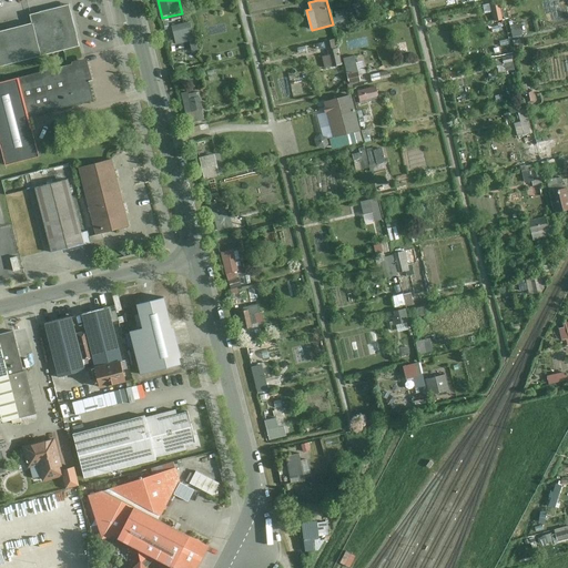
[(494,11),(496,21),(505,19),(500,0),(485,4),(487,12),(494,11)]
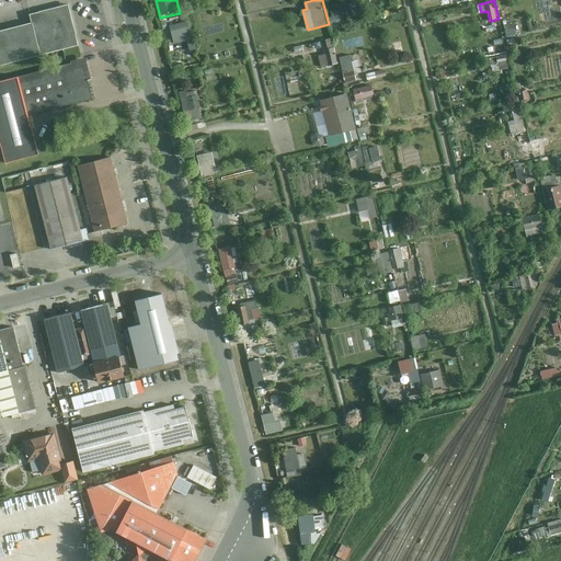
[(31,24),(0,32),(0,67),(79,47),(69,6),(29,16),(31,24)]
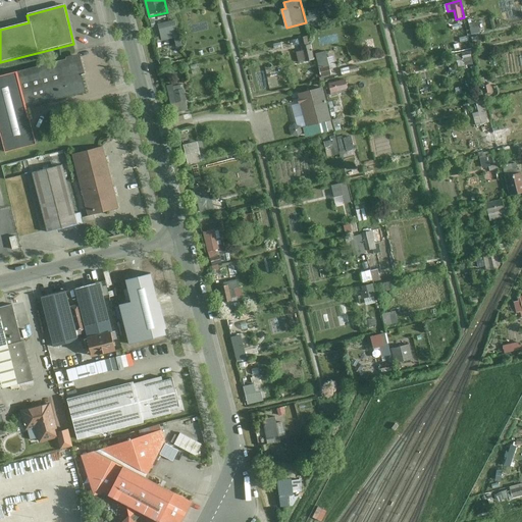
[(318,6),(308,8),(309,22),(320,21),(318,6)]
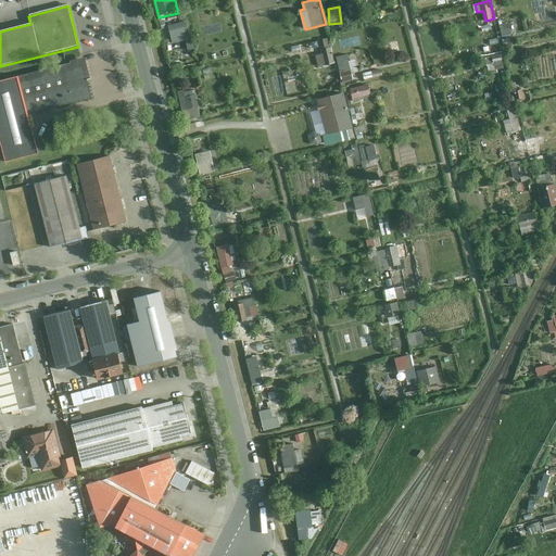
[(189,21),(169,23),(173,42),(188,40),(189,50),(193,49),(189,21)]
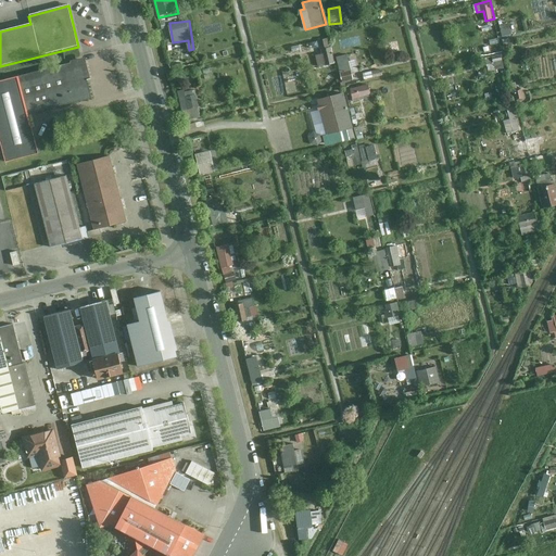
[(320,39),(324,52),(316,54),(319,66),(337,62),(331,37),(320,39)]
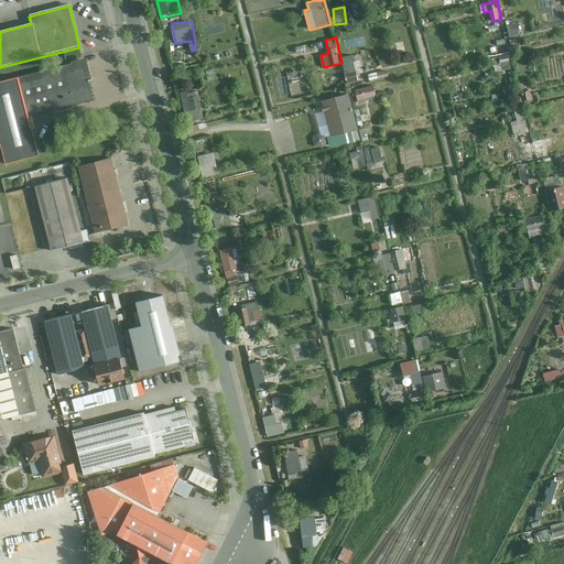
[(362,60),(355,60),(355,55),(344,56),(346,80),(358,79),(358,73),(364,73),(362,60)]
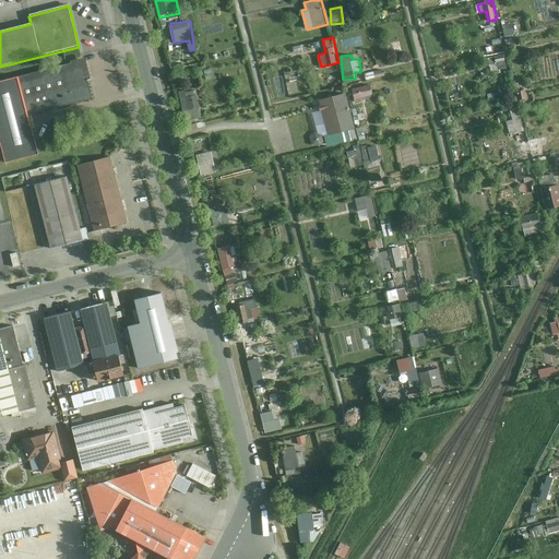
[(79,62),(18,78),(28,116),(93,100),(88,82),(92,81),(85,59),(79,60),(79,62)]
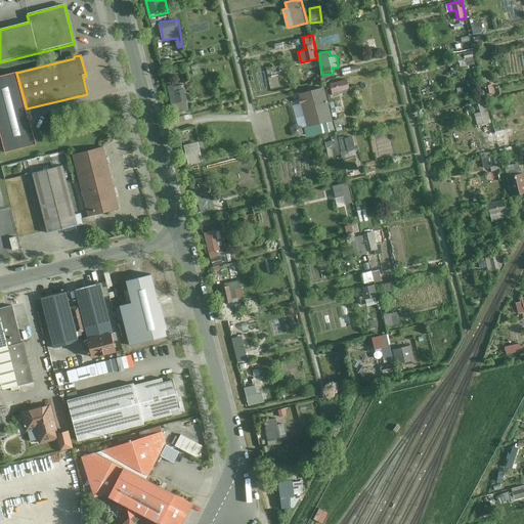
[(351,91),(350,80),(332,81),(333,92),(351,91)]
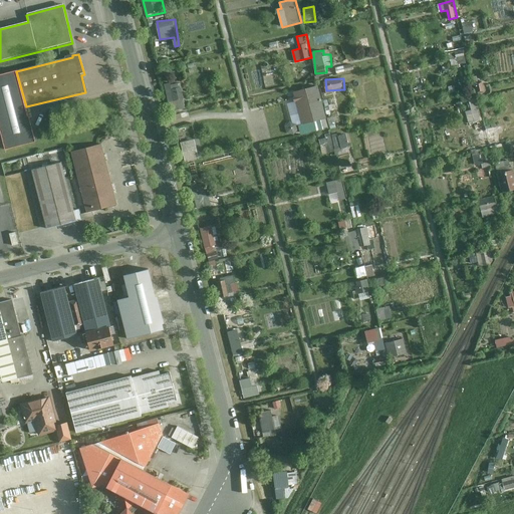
[(170,110),(185,109),(183,81),(168,82),(170,110)]
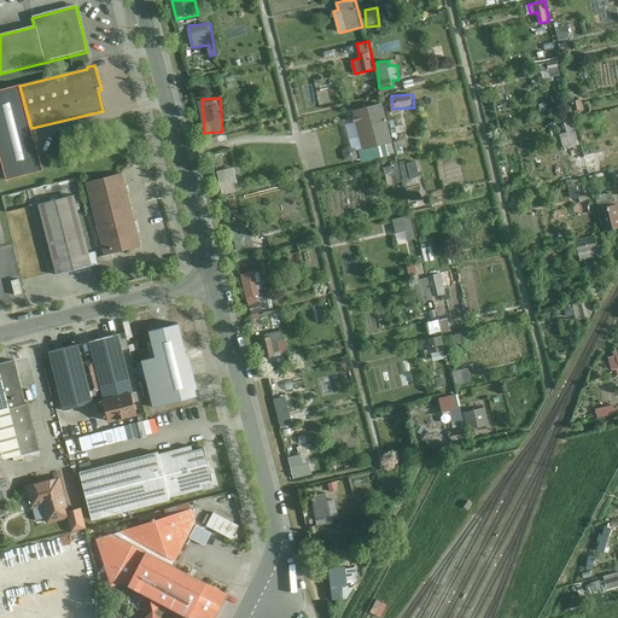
[(355,112),(363,150),(392,144),(383,105),(355,112)]
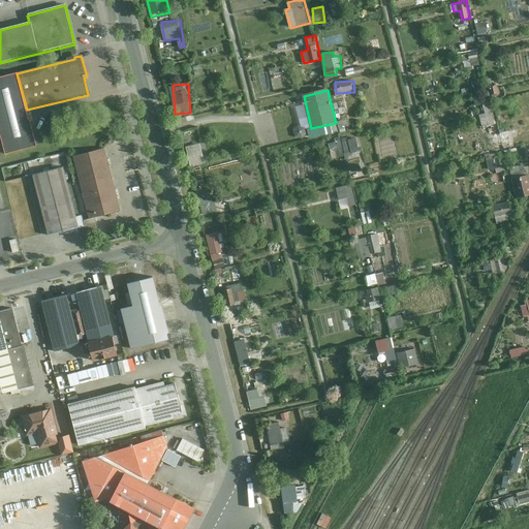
[(486,113),(481,114),(484,126),(496,124),(493,104),(485,105),(486,113)]
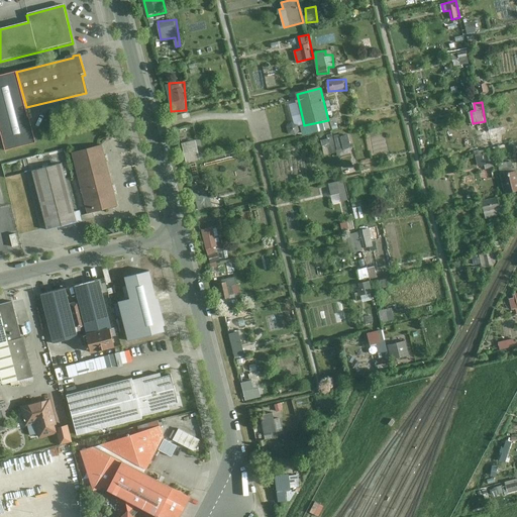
[(485,143),(492,141),(494,147),(506,143),(504,136),(509,134),(507,125),(482,131),(485,143)]
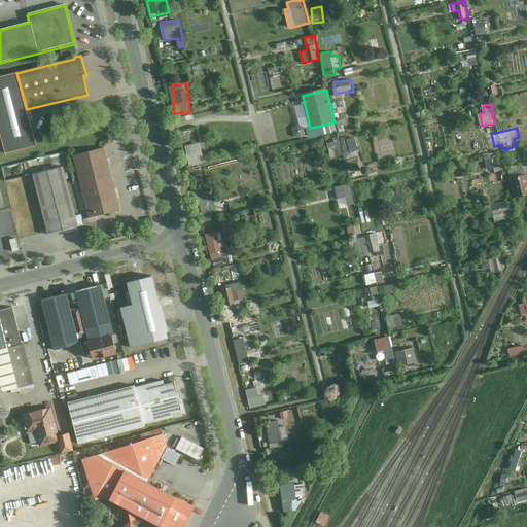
[(328,141),(332,157),(359,149),(355,134),(328,141)]
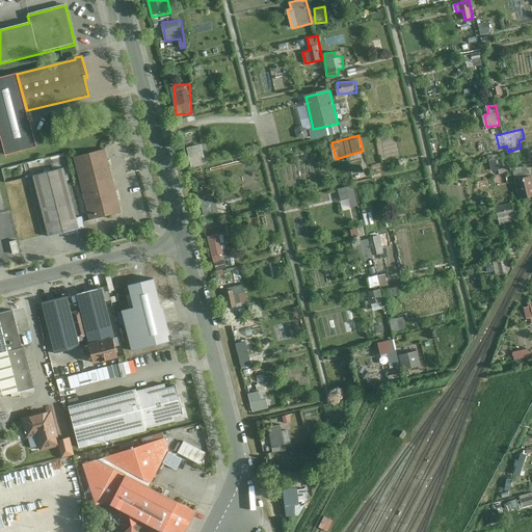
[(203,143),(188,147),(192,167),(208,163),(203,143)]
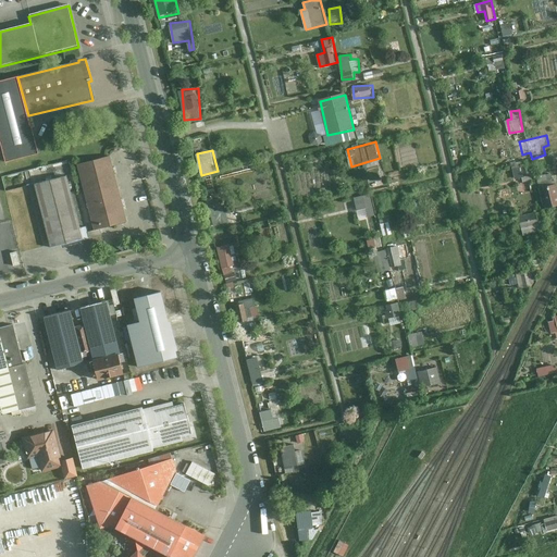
[(111,158),(77,166),(95,234),(130,225),(111,158)]
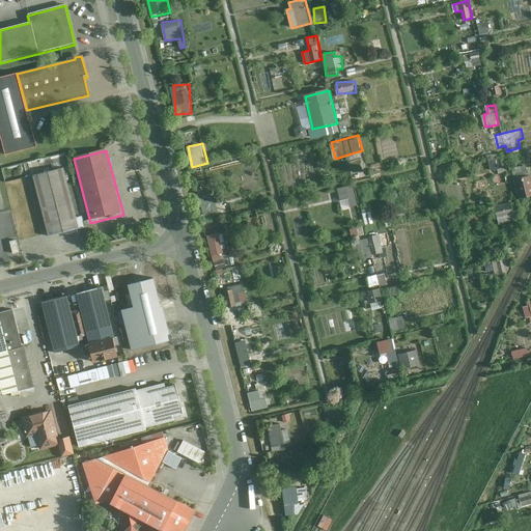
[(491,169),(500,169),(500,171),(506,171),(507,157),(492,156),(491,169)]
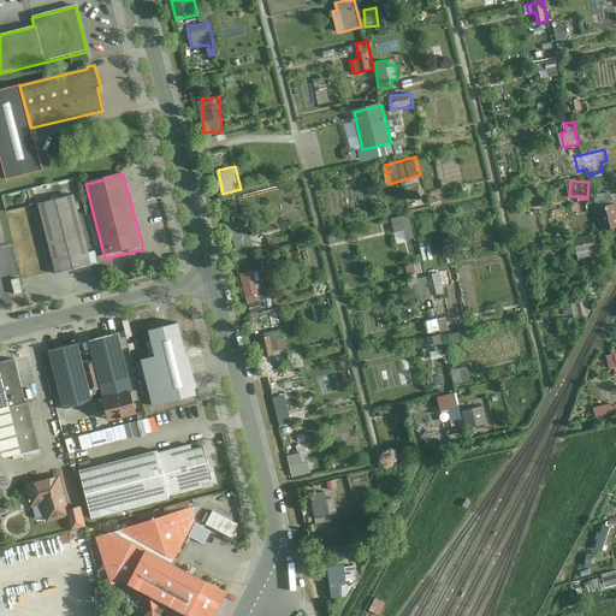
[(73,196),(39,206),(58,279),(94,268),(73,196)]
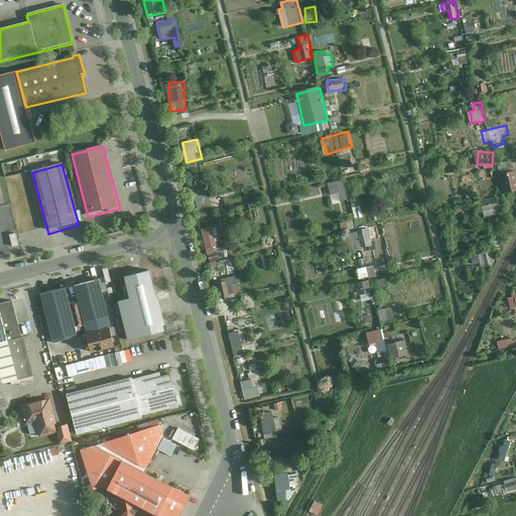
[(515,170),(501,172),(504,192),(515,190),(515,170)]
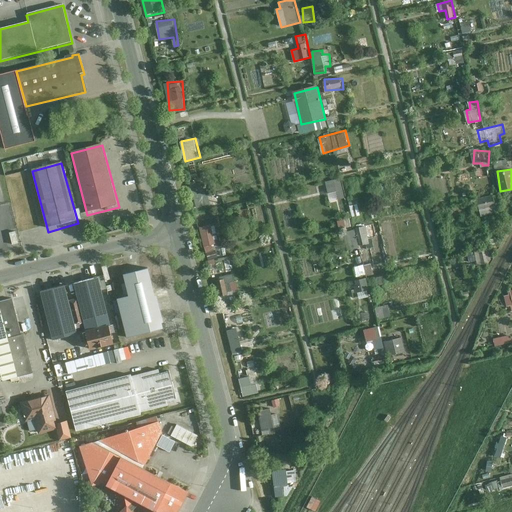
[(331,201),(346,198),(341,178),(326,181),(331,201)]
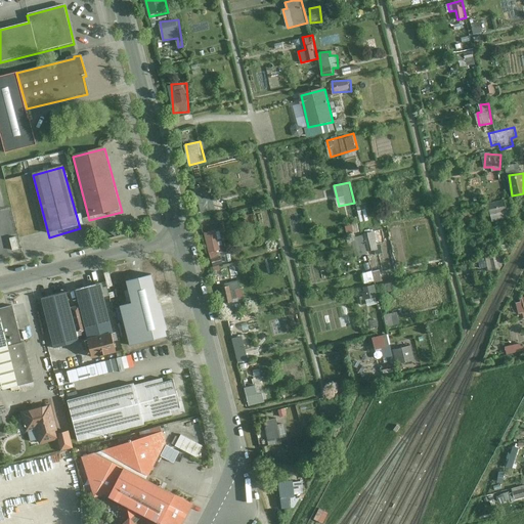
[(201,199),(203,212),(216,209),(214,197),(201,199)]
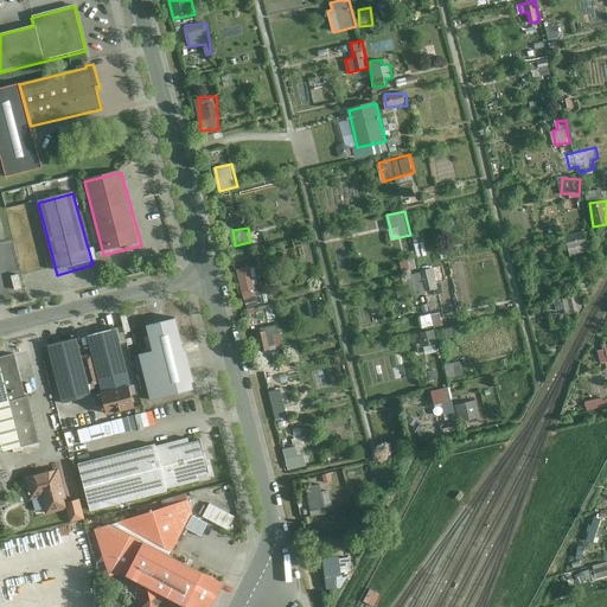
[(567,234),(570,255),(589,253),(586,231),(567,234)]
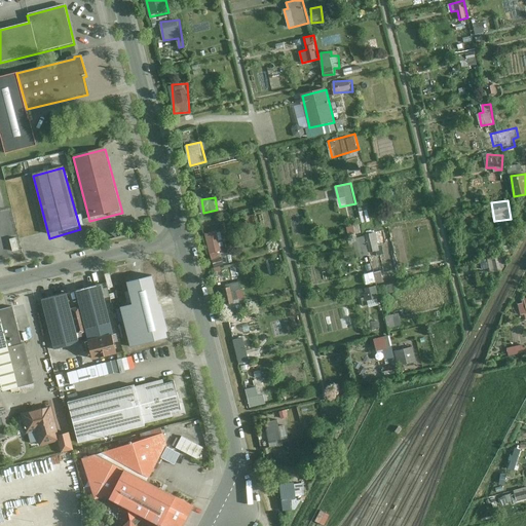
[(371,221),(368,202),(360,203),(362,222),(371,221)]
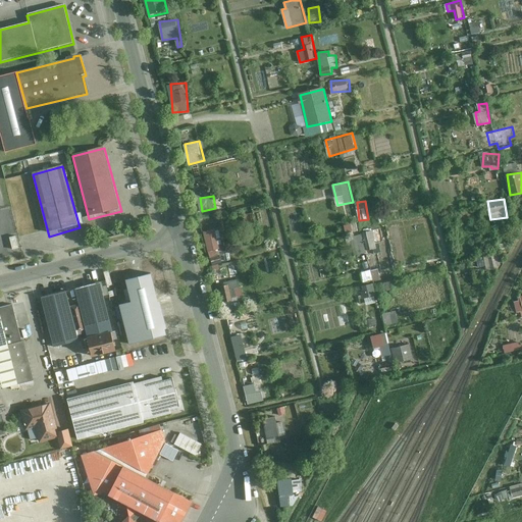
[(206,223),(208,229),(203,230),(209,252),(225,247),(218,220),(206,223)]
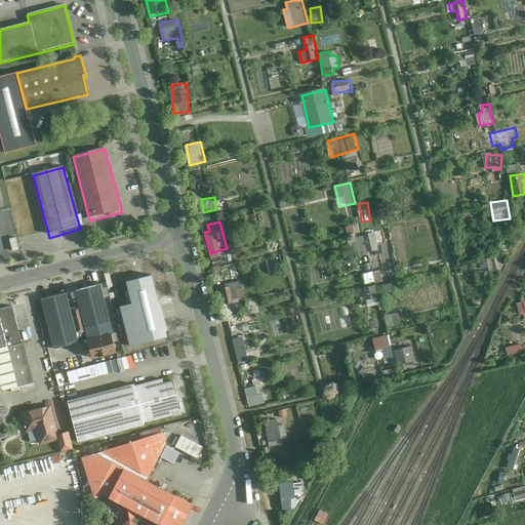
[(369,252),(381,249),(376,231),(364,234),(369,252)]
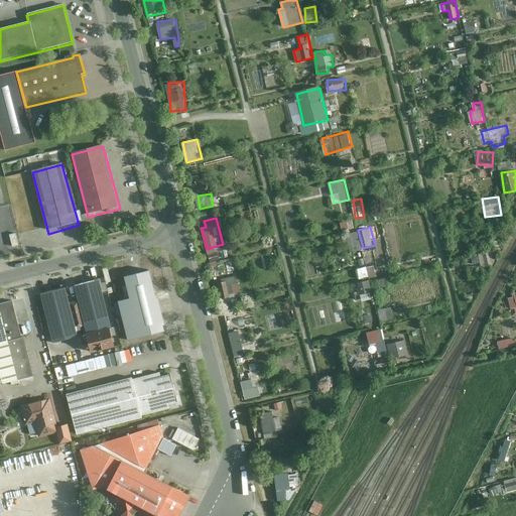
[(346,234),(352,253),(362,249),(357,231),(346,234)]
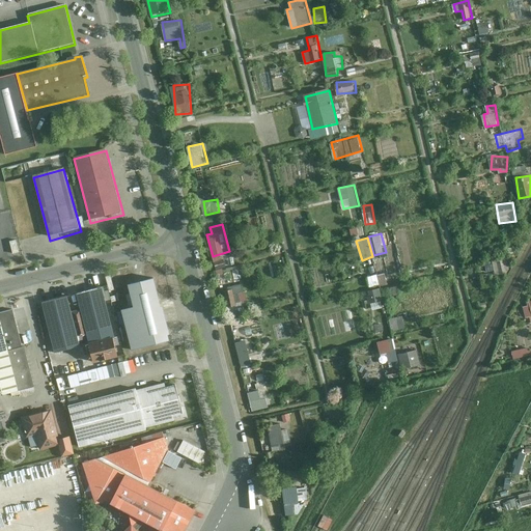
[(508,258),(485,261),(487,272),(496,271),(496,275),(510,272),(508,258)]
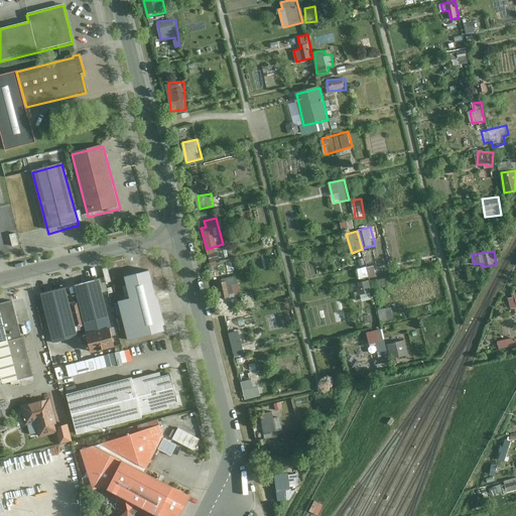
[(359,278),(369,277),(368,267),(357,268),(359,278)]
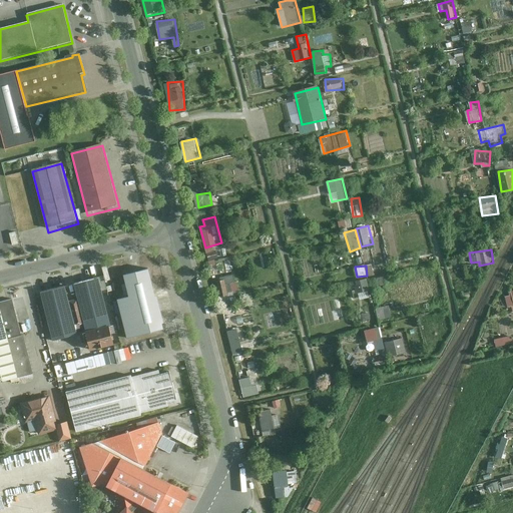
[(154,297),(148,269),(123,275),(128,297),(117,300),(126,339),(162,330),(161,324),(163,324),(156,296),(154,297)]
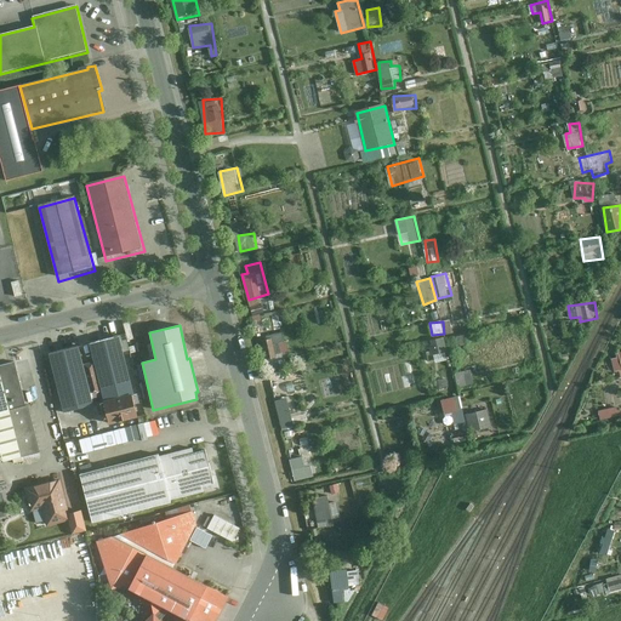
[(263,336),(266,357),(289,354),(286,334),(263,336)]
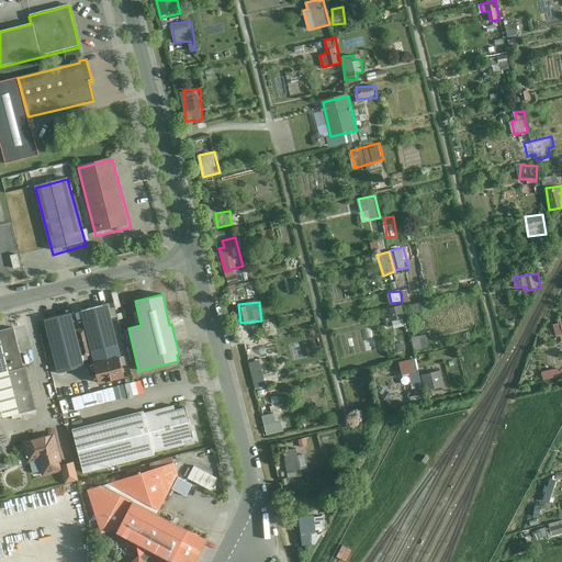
[(414,314),(423,313),(420,303),(413,304),(414,314)]
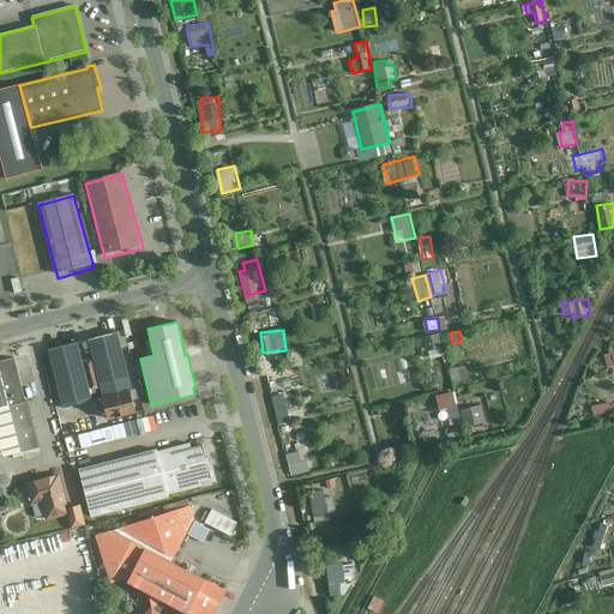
[(79,342),(49,349),(64,409),(94,401),(91,393),(101,391),(108,419),(138,411),(119,332),(89,339),(94,357),(84,360),(79,342)]
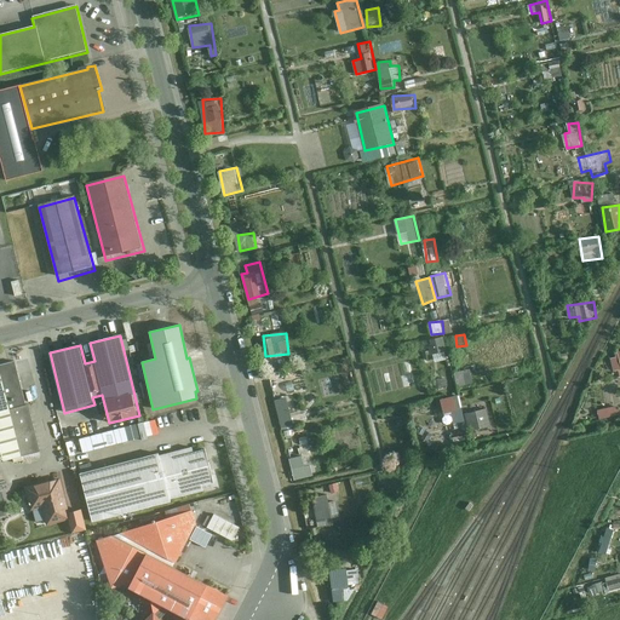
[(430,339),(435,362),(449,359),(443,337),(430,339)]
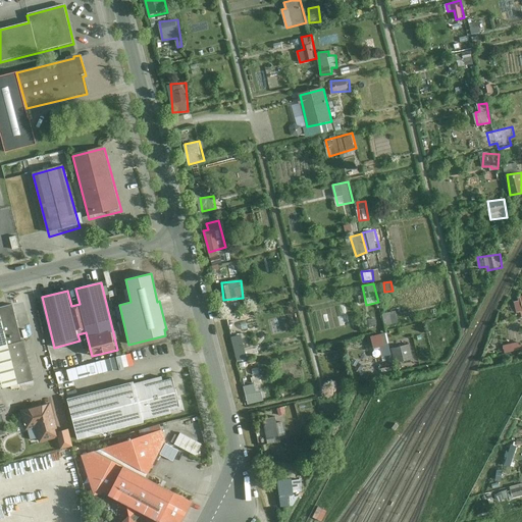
[(0,387),(34,380),(12,303),(0,306),(0,387)]
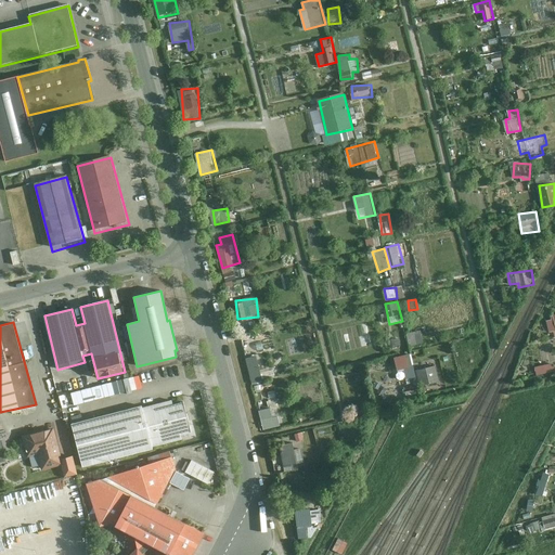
[(421,330),(408,333),(410,346),(424,343),(421,330)]
